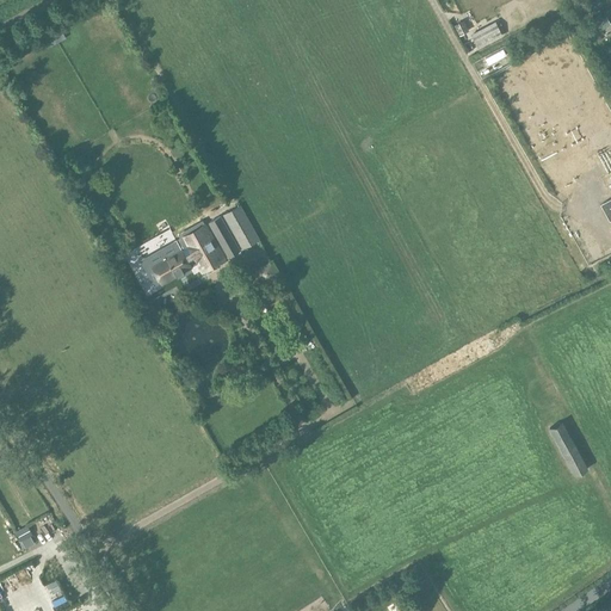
[(587,6),(584,7),(588,16),(600,10),(594,0),(586,5),(587,6)]
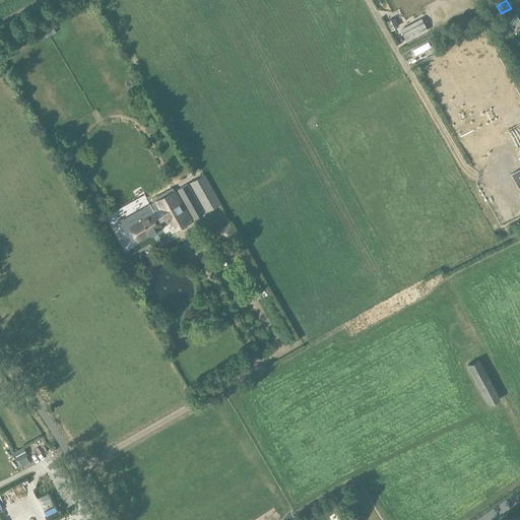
[(506,18),(510,27),(518,22),(513,14),(506,18)]
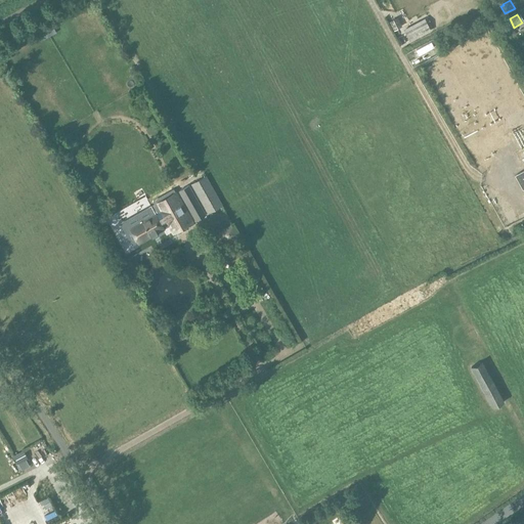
[(402,27),(397,17),(389,22),(395,31),(402,27)]
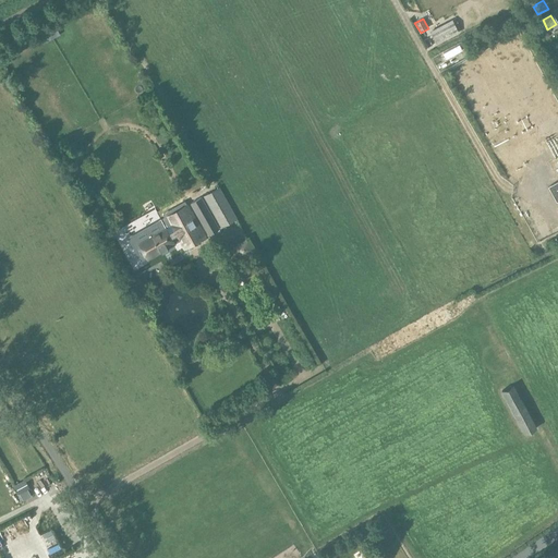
[(431,33),(436,44),(459,33),(452,21),(431,33)]
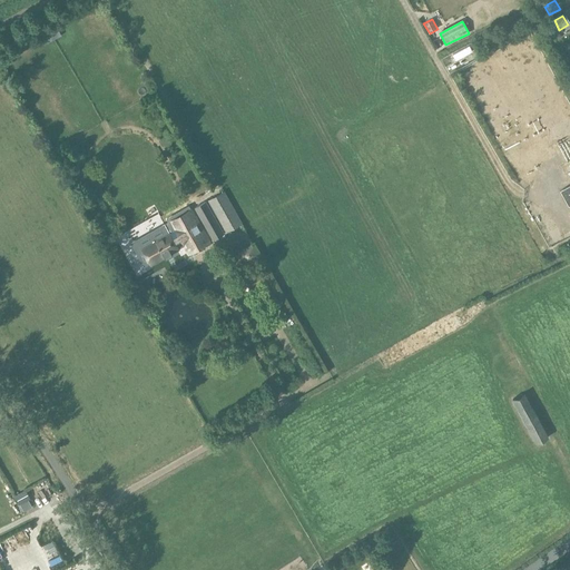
[(472,51),(469,46),(452,55),(455,60),(472,51)]
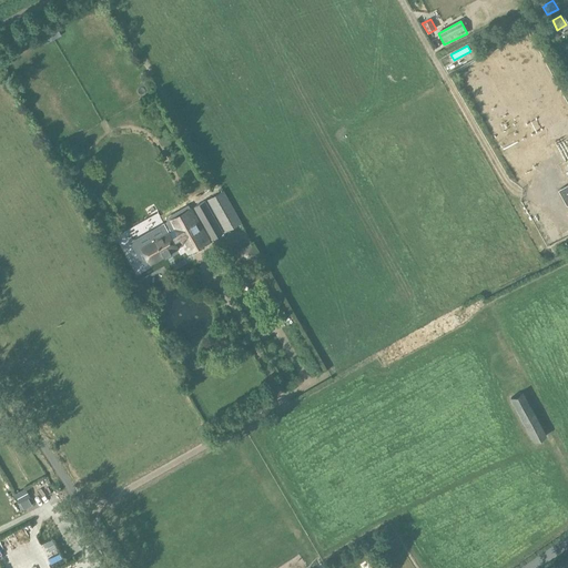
[(567,183),(563,186),(557,190),(566,205),(567,204),(567,183)]
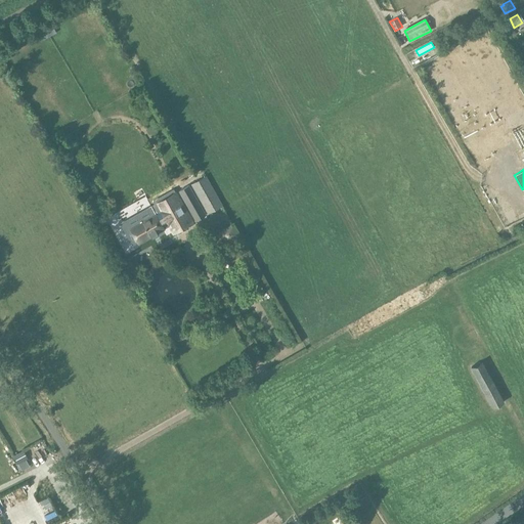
[(206,176),(191,184),(208,214),(222,207),(206,176)]
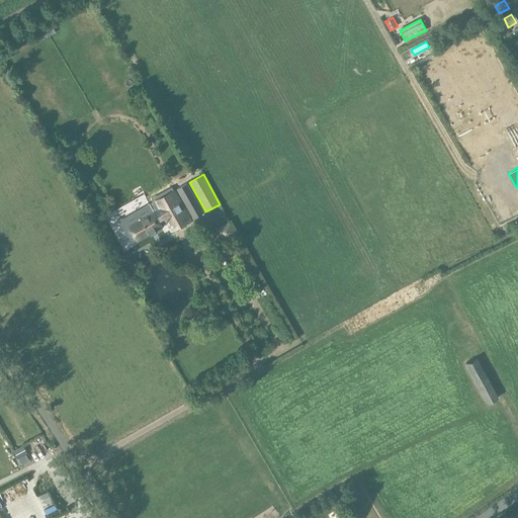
[(187,183),(177,188),(193,219),(203,213),(187,183)]
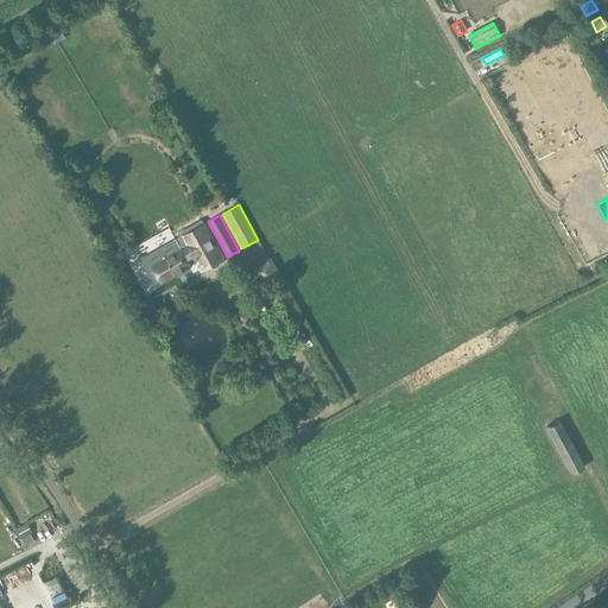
[(182,236),(187,245),(181,247),(177,241),(157,252),(160,258),(150,263),(160,283),(175,277),(176,277),(183,273),(183,272),(184,271),(191,266),(190,265),(196,261),(201,271),(219,260),(200,226),(182,236)]
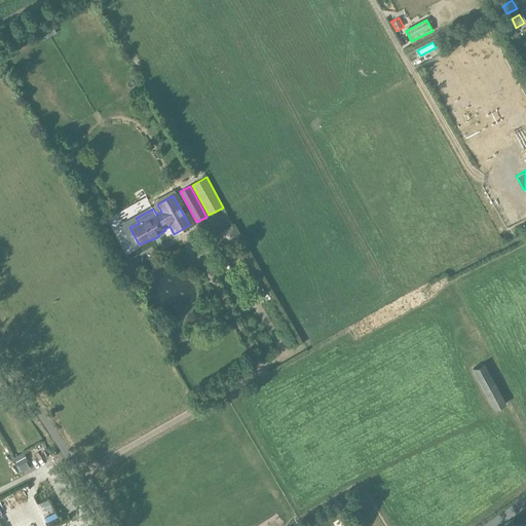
[(483,363),(474,369),(495,409),(505,404),(483,363)]
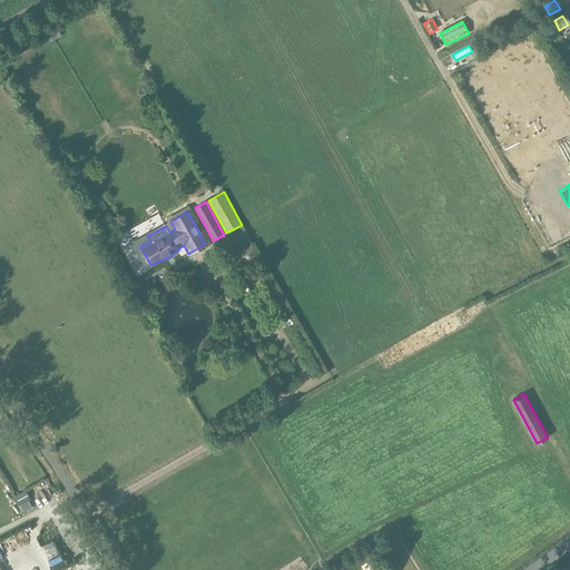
[(20,504),(30,499),(26,491),(16,495),(20,504)]
